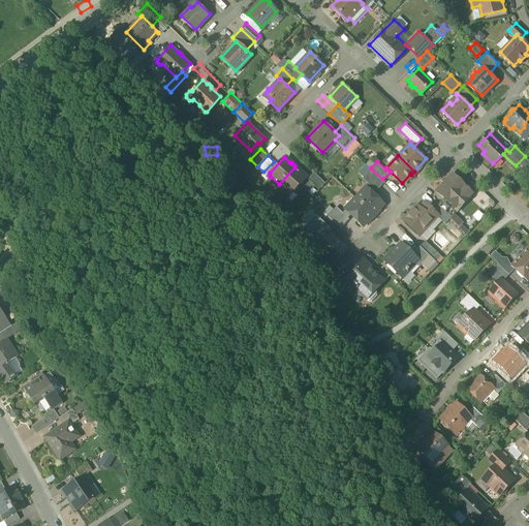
[(294,167),(279,184),(287,192),(291,189),(293,190),(296,190),(299,187),(299,185),(307,176),(301,171),(300,172),(294,167)]
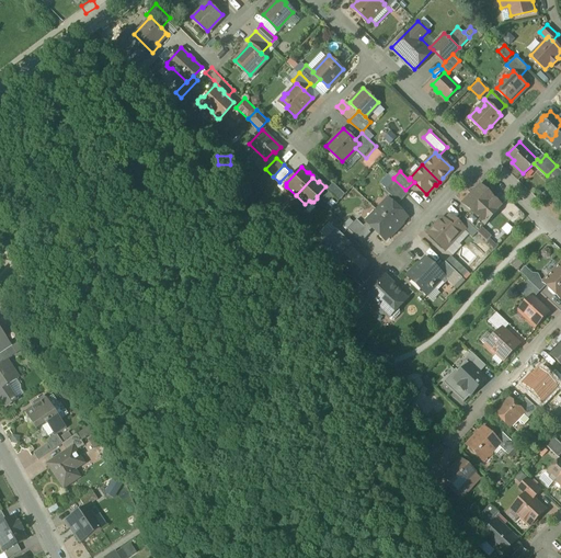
[(405,190),(393,179),(385,188),(399,202),(408,192),(405,190)]
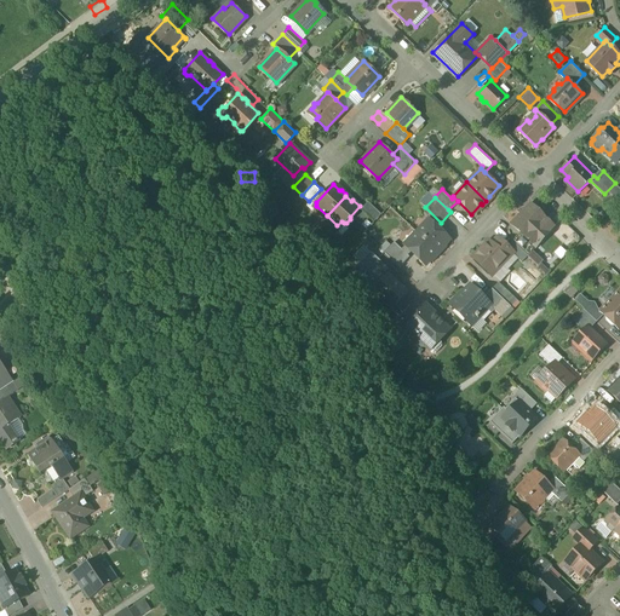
[(382,212),(368,200),(362,206),(362,209),(374,220),(382,212)]
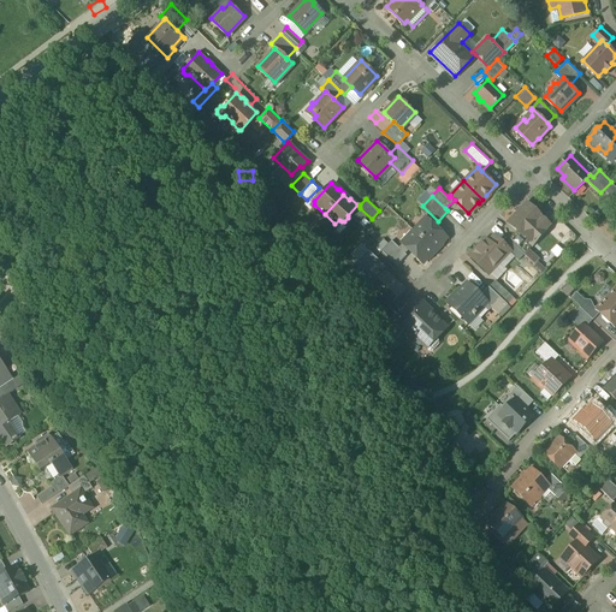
[(527,202),(509,221),(517,229),(525,236),(526,236),(543,218),(527,202)]
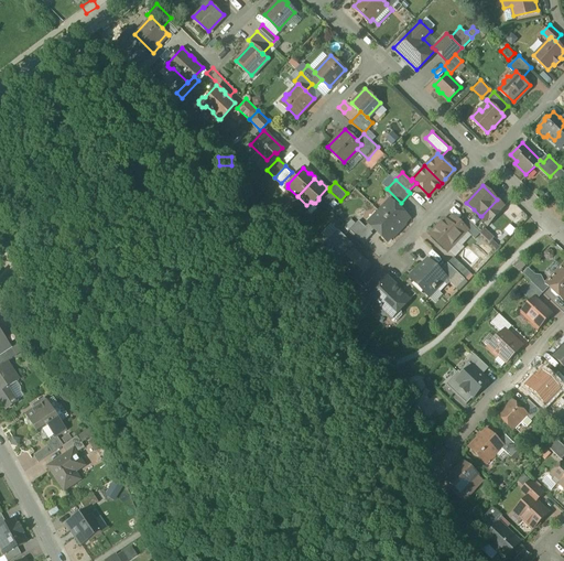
[(409,216),(390,198),(379,211),(398,228),(409,216)]
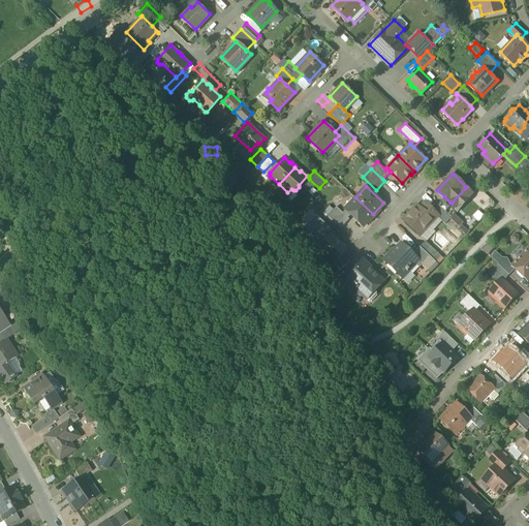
[(450,203),(444,196),(437,205),(450,217),(458,209),(452,203),(450,203)]
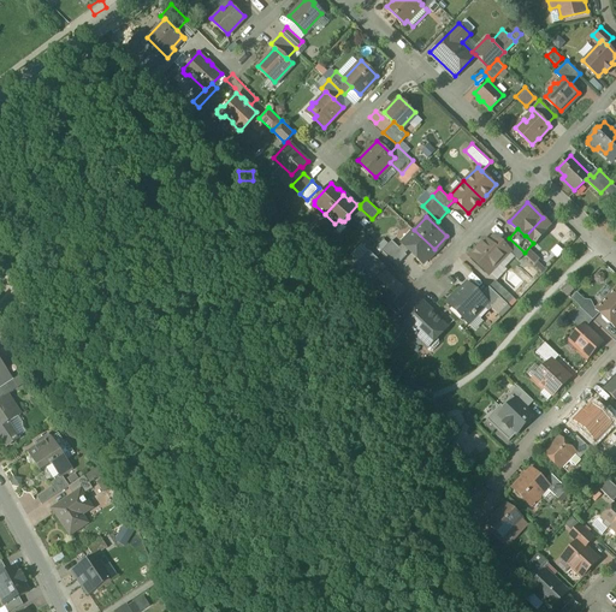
[(434,249),(414,230),(402,242),(422,261),(434,249)]
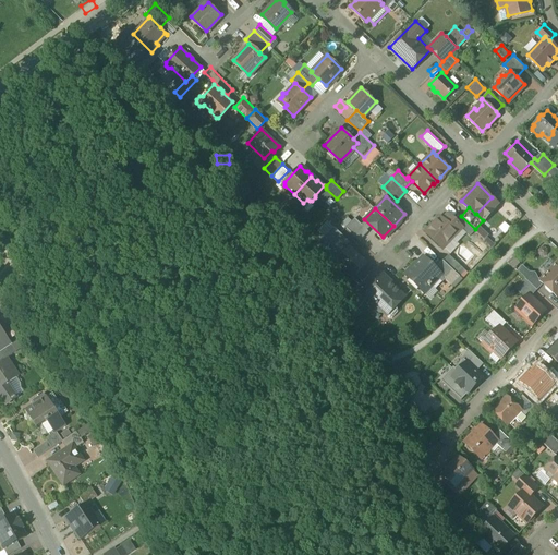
[(444,218),(440,216),(426,231),(426,232),(427,231),(443,245),(462,226),(449,213),(444,218)]
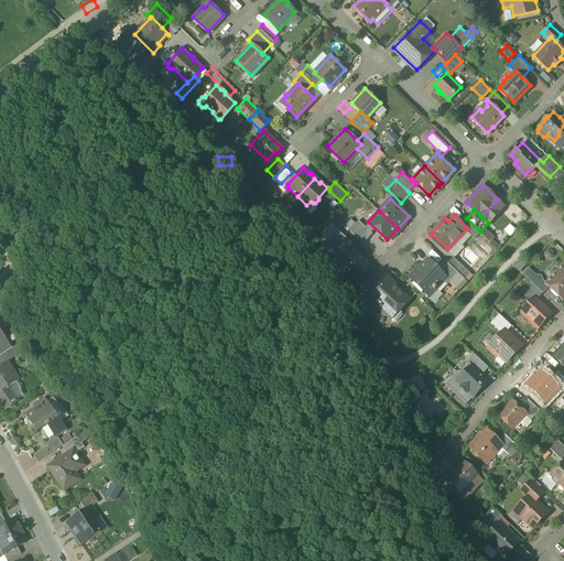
[(372,233),(358,218),(349,228),(364,241),(372,233)]
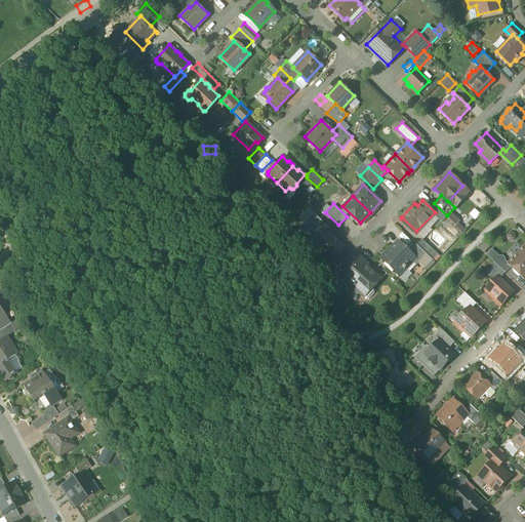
[(307,206),(296,216),(310,231),(320,221),(307,206)]
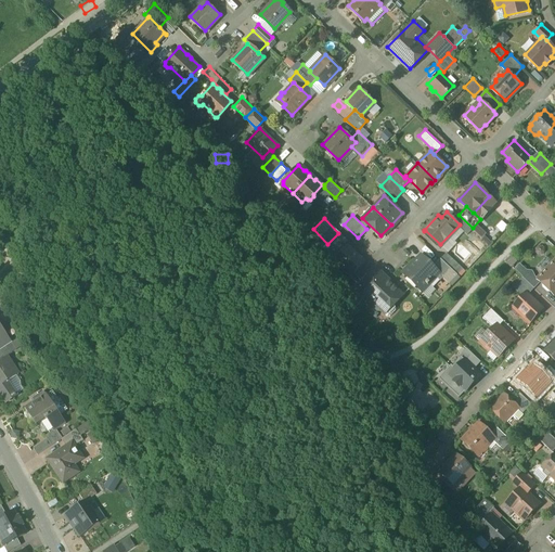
[(313,242),(317,246),(323,242),(320,236),(313,242)]
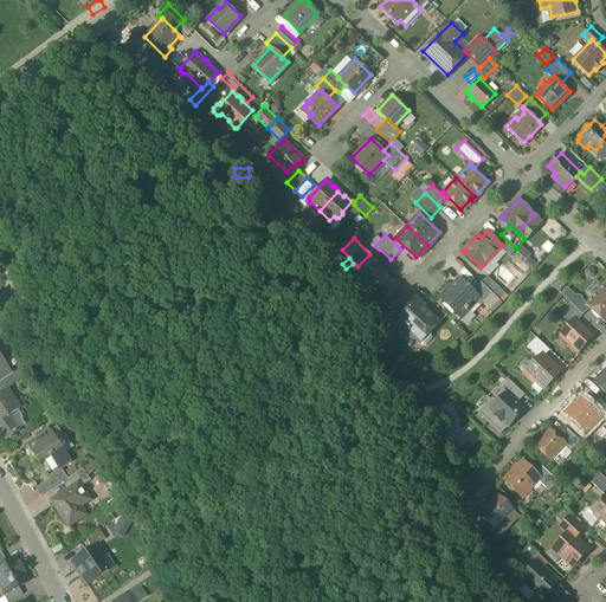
[(505,291),(488,274),(482,280),(500,298),(505,291)]
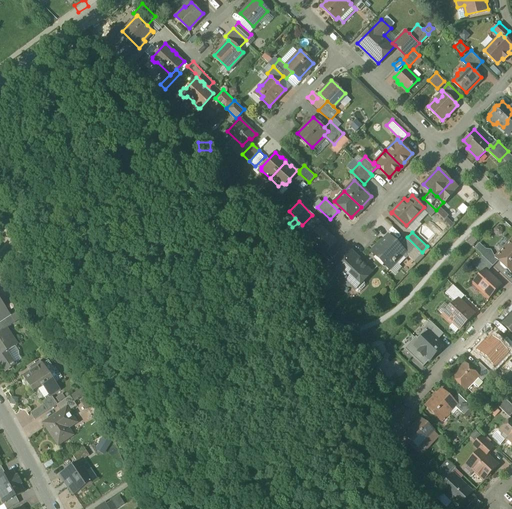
[(389,234),(383,241),(381,239),(371,250),(389,268),(395,262),(396,263),(397,261),(397,260),(403,254),(406,257),(409,255),(409,254),(400,244),(389,234)]
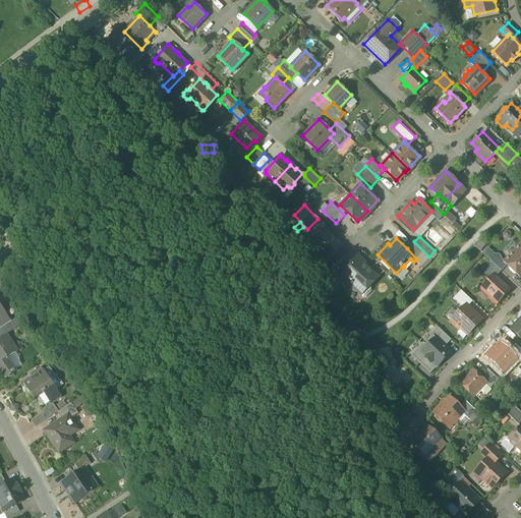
[(429,256),(414,241),(407,248),(416,259),(416,260),(421,265),(429,256)]
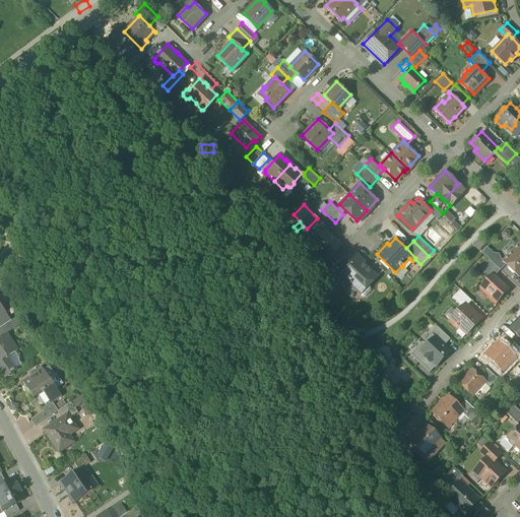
[(519,243),(516,247),(516,250),(512,254),(509,254),(505,258),(506,261),(508,263),(508,266),(513,270),(515,270),(519,274),(519,273),(519,243)]
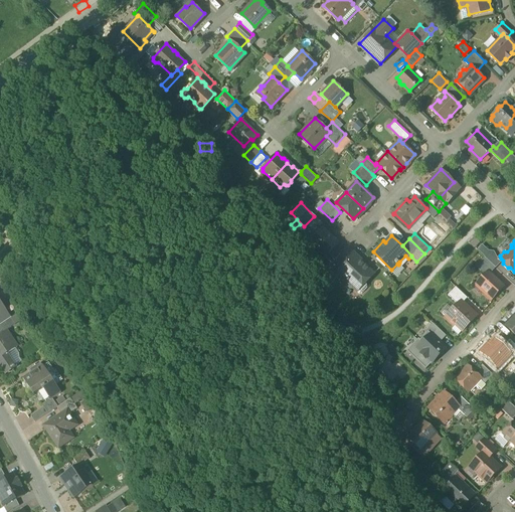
[(338,267),(335,270),(340,274),(342,276),(342,278),(344,280),(347,281),(355,289),(363,280),(365,282),(374,273),(357,257),(358,256),(353,250),(338,267)]
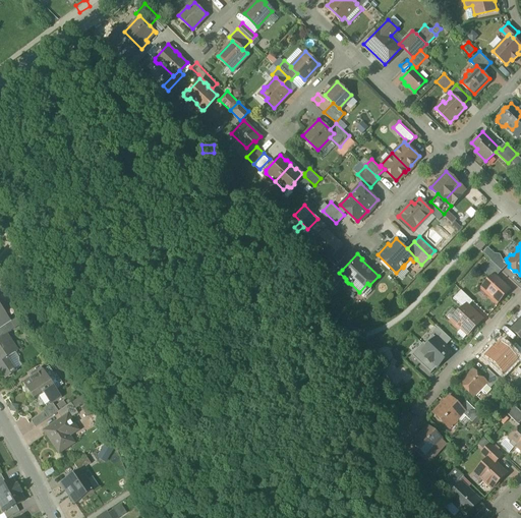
[(501,267),(490,257),(481,268),(486,272),(490,268),(496,273),(501,267)]
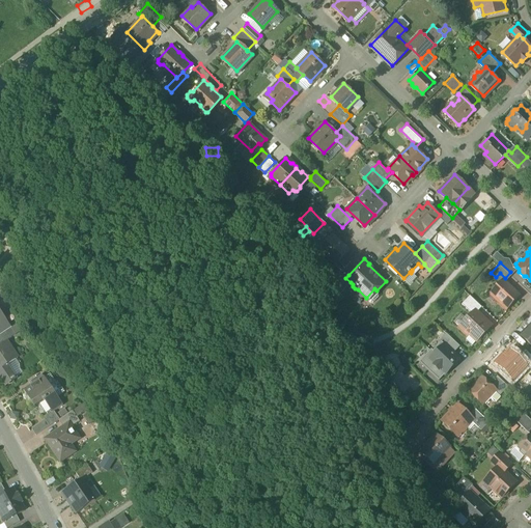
[(341,269),(329,282),(340,293),(351,282),(345,278),(348,275),(341,269)]
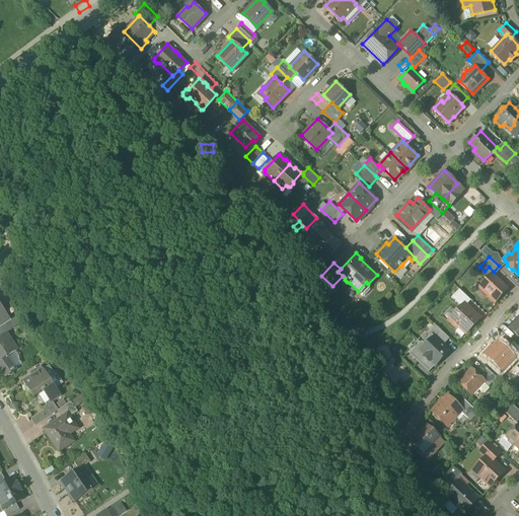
[(499,280),(492,273),(480,285),(496,300),(507,288),(502,283),(502,282),(500,280),(499,280)]
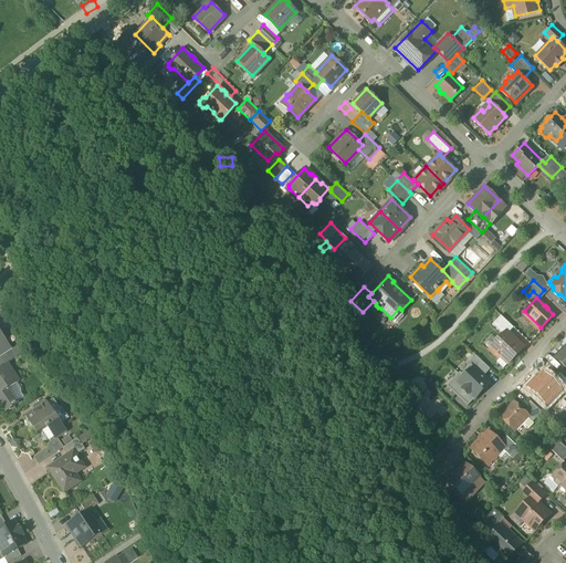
[(363,312),(350,301),(345,305),(358,323),(367,315),(363,312)]
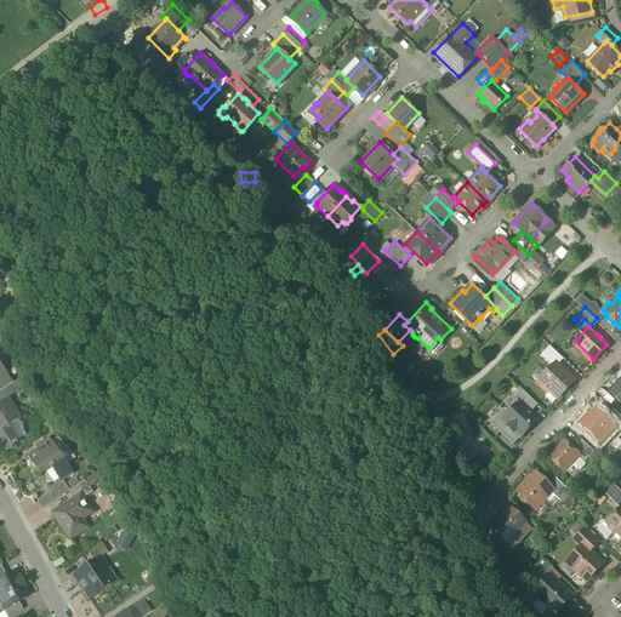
[(438,337),(428,348),(431,349),(433,352),(437,352),(443,346),(443,342),(440,340),(438,337)]
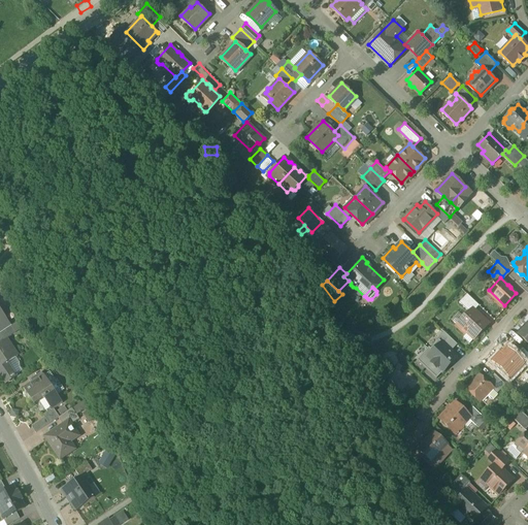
[(480,303),(467,292),(459,300),(470,310),(473,307),(474,308),(480,303)]
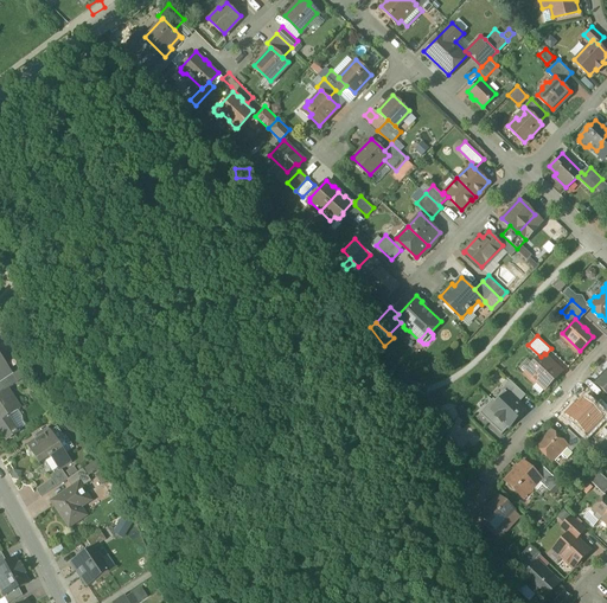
[(545,354),(544,353),(541,357),(525,372),(536,382),(538,379),(545,386),(562,370),(545,354)]
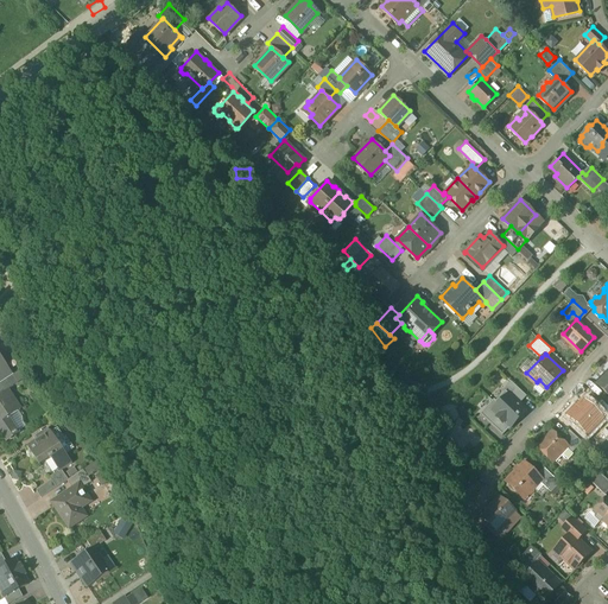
[(6,362),(0,364),(0,381),(13,373),(6,362)]
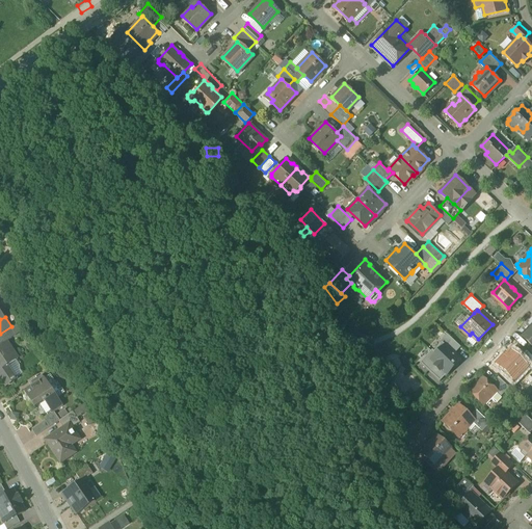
[(531,323),(522,335),(531,343),(531,323)]
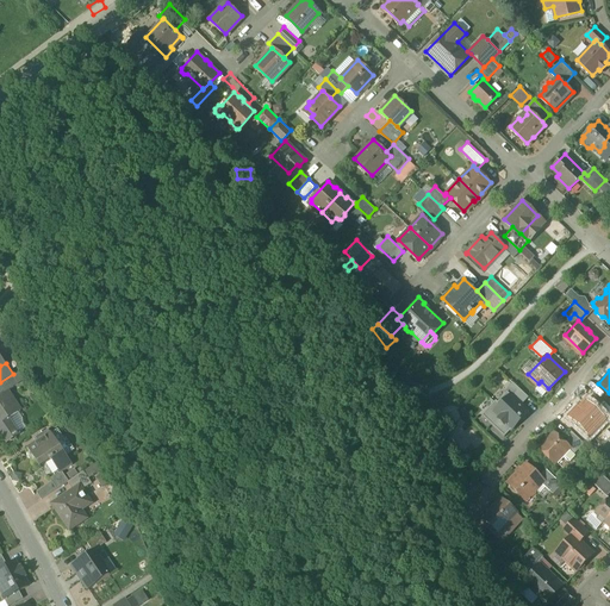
[(0,382),(0,393),(18,381),(13,374),(0,382)]
